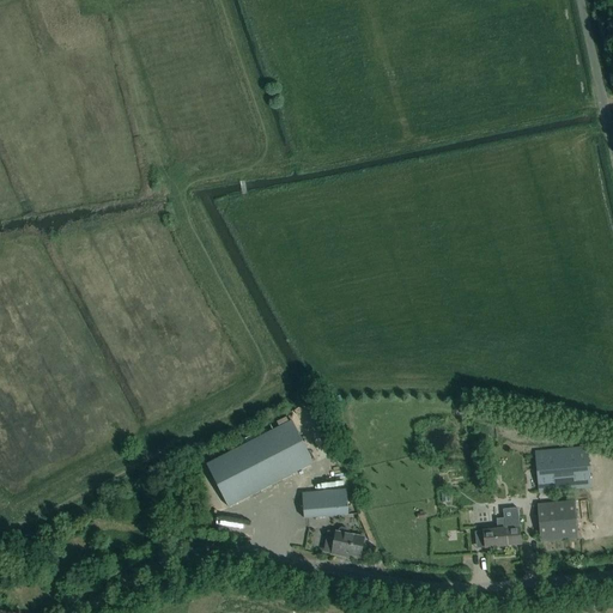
[(314,463),(292,420),(206,465),(229,508),(314,463)]
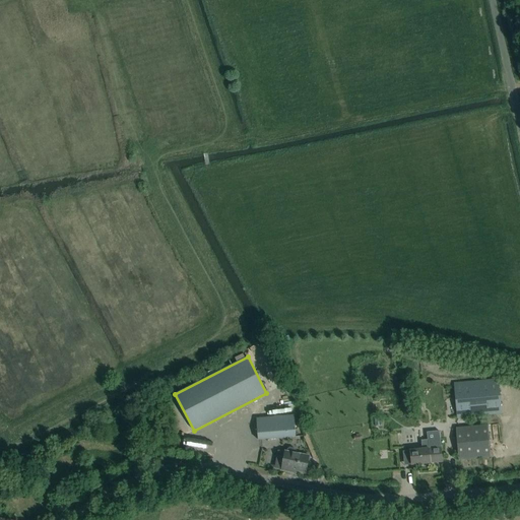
[(498,379),(423,386),(426,420),(502,413),(498,379)]
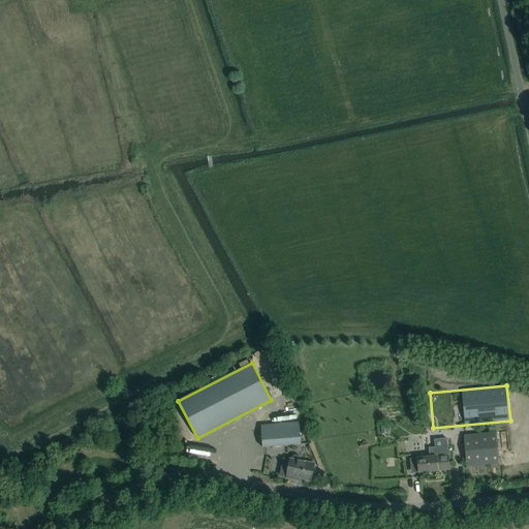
[(298,398),(289,401),(291,406),(300,404),(298,398)]
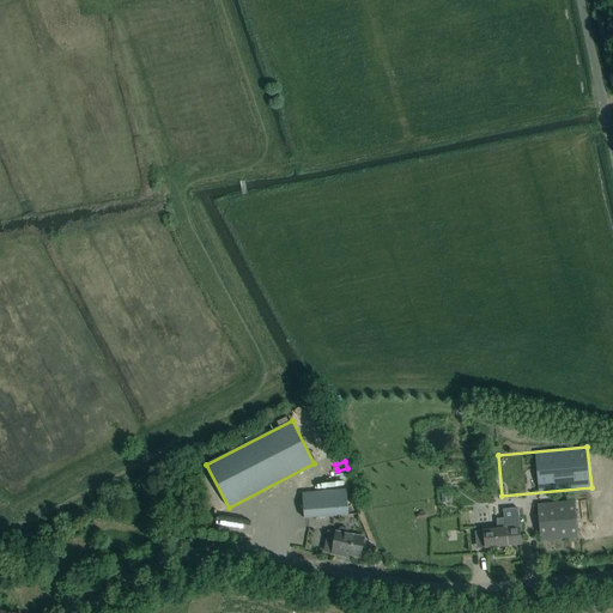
[(346,490),(302,493),(304,519),(349,515),(346,490)]
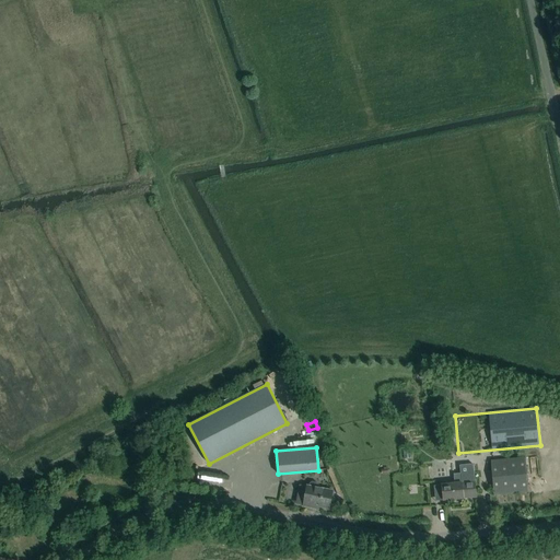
[(529,492),(526,458),(491,462),(494,496),(529,492)]
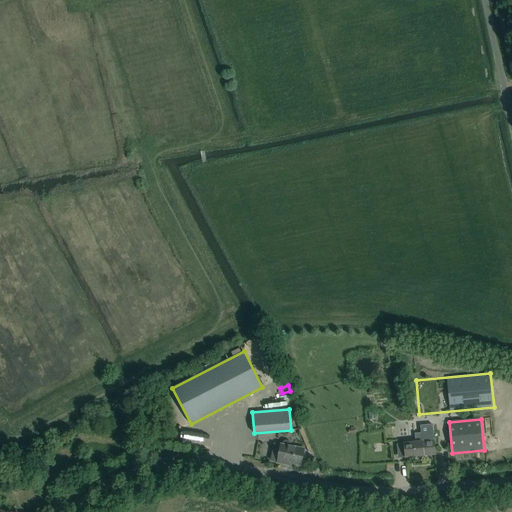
[(419,442),(404,444),(405,458),(436,455),(433,432),(421,433),(422,439),(419,439),(419,442)]
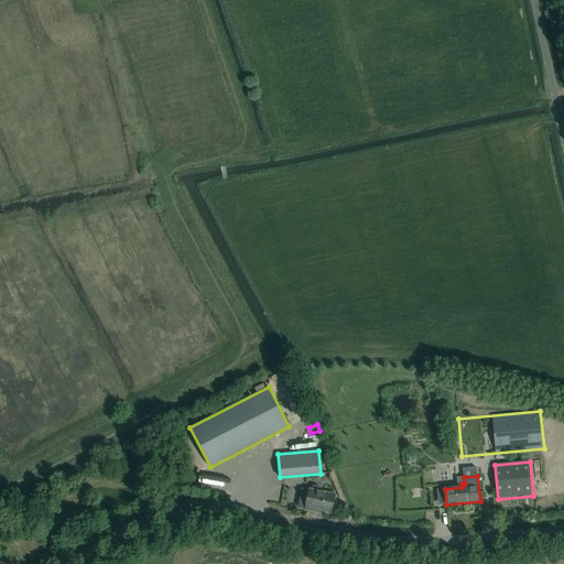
[(315,510),(332,513),(336,495),(321,491),(321,489),(320,487),(314,486),(312,487),(312,489),(310,489),(305,510),(315,512),(315,510)]
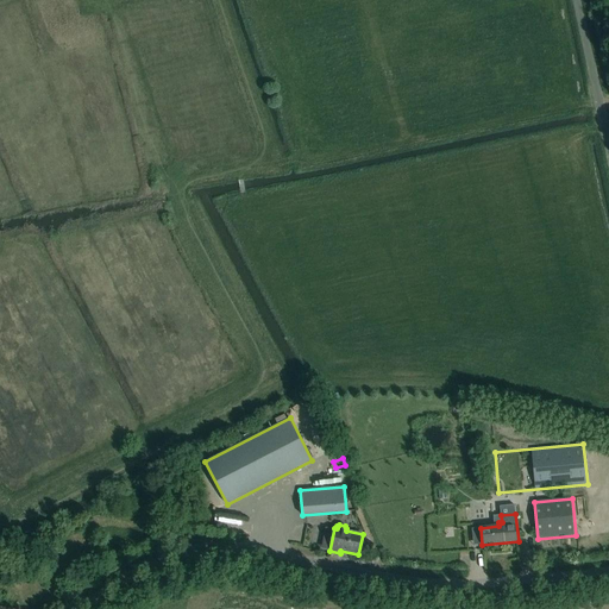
All buildings are outlined.
